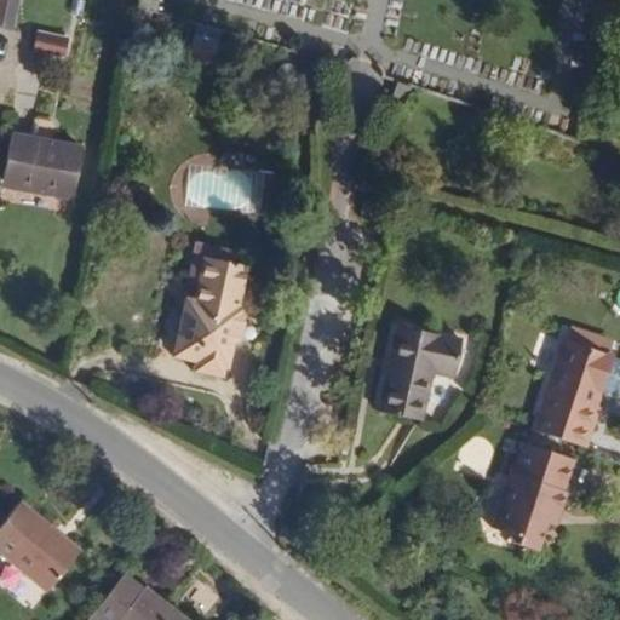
[(0,0),(0,24),(11,28),(16,0),(0,0)]
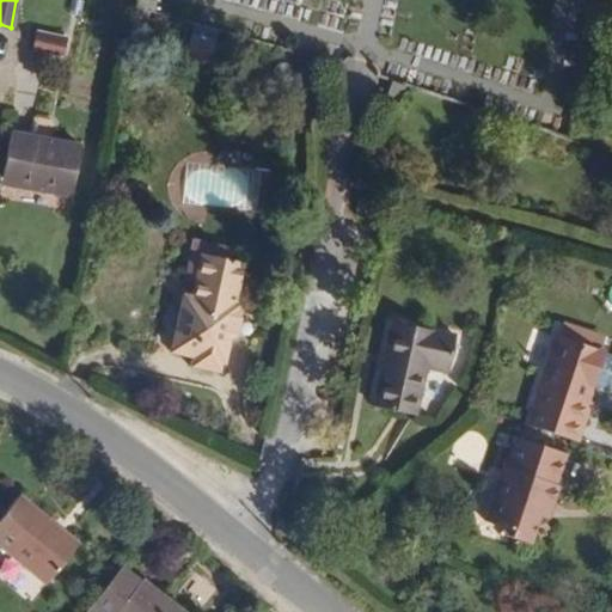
[(153,13),(155,0),(136,0),(135,8),(147,12),(153,13)]
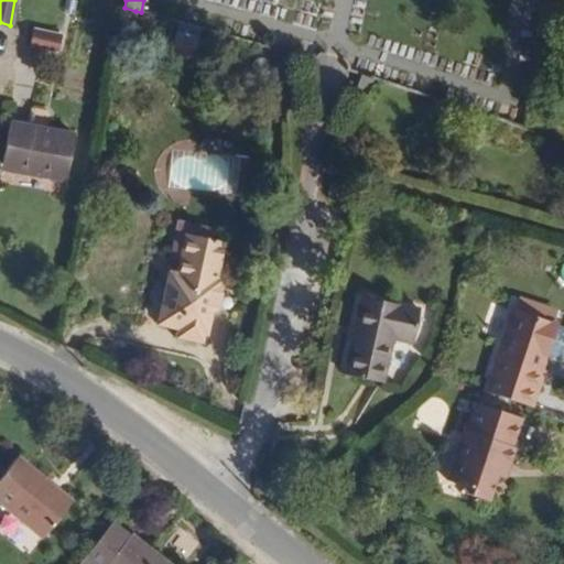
[(136,11),(125,8),(120,30),(131,32),(136,11)]
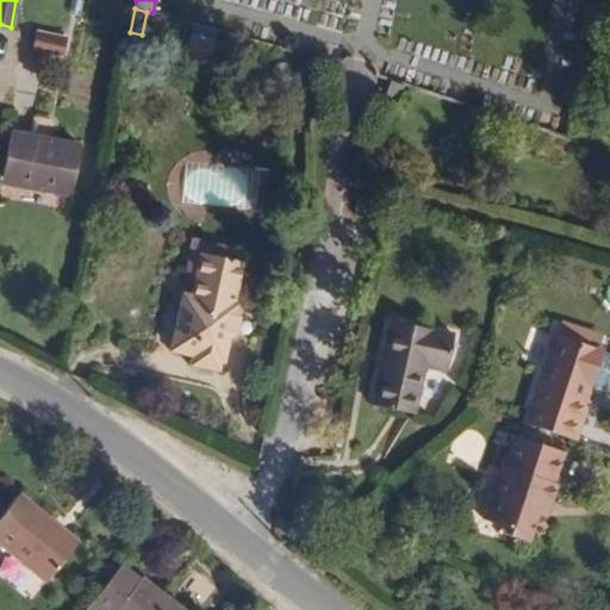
[(62,56),(66,38),(37,32),(33,50),(62,56)]
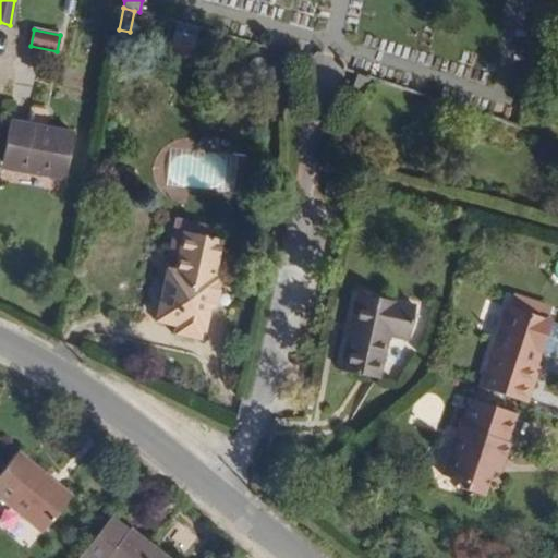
[(170,52),(193,58),(197,38),(176,34),(170,52)]
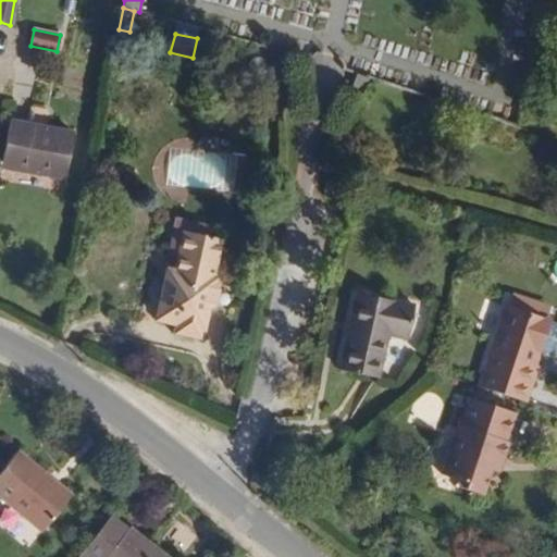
[(370,79),(357,76),(354,87),(367,90),(370,79)]
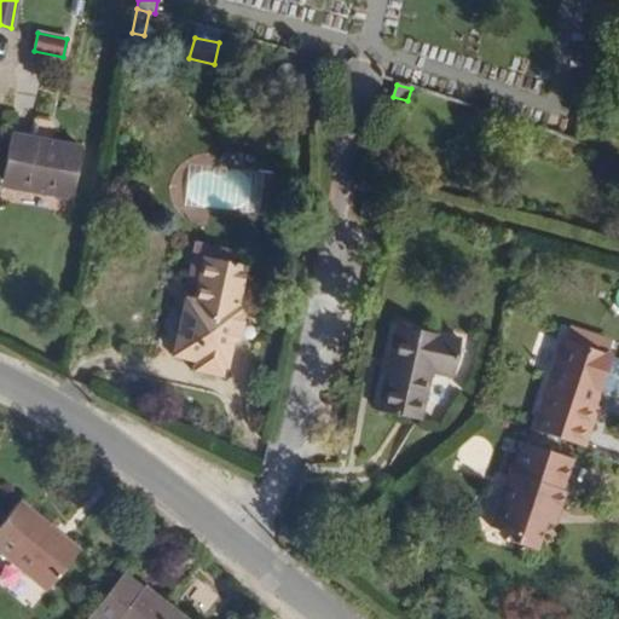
[(71,192),(80,148),(12,134),(4,180),(71,192)]
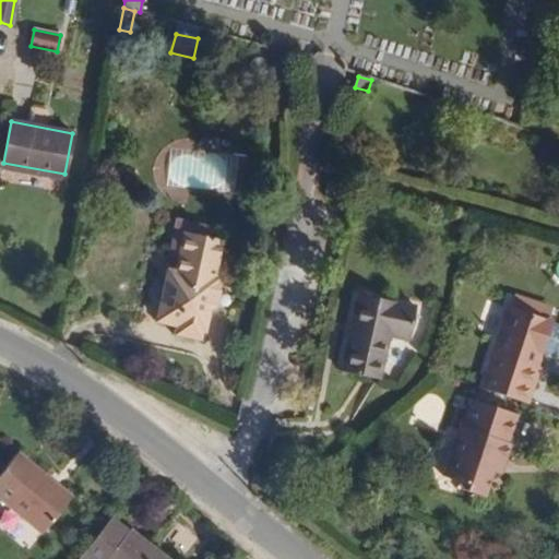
[(339,195),(342,182),(329,180),(325,192),(339,195)]
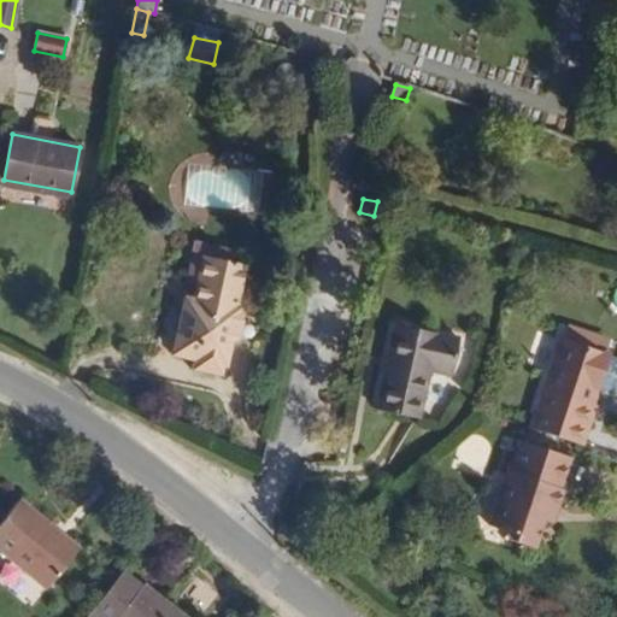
[(204,256),(231,262),(234,250),(195,241),(186,282),(198,285),(204,256)]
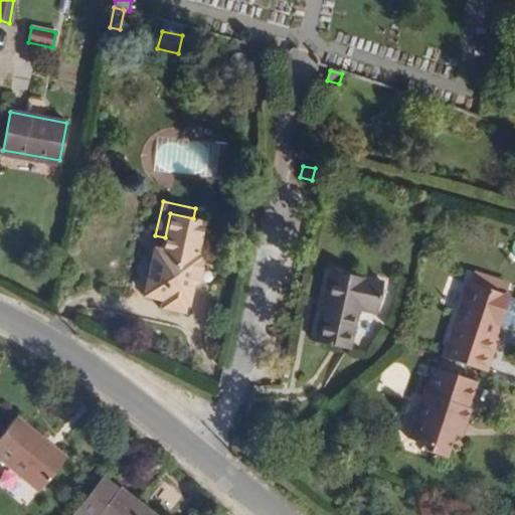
[(185,314),(205,221),(193,218),(170,213),(165,237),(162,251),(156,250),(147,295),(163,298),(161,309),(185,314)]
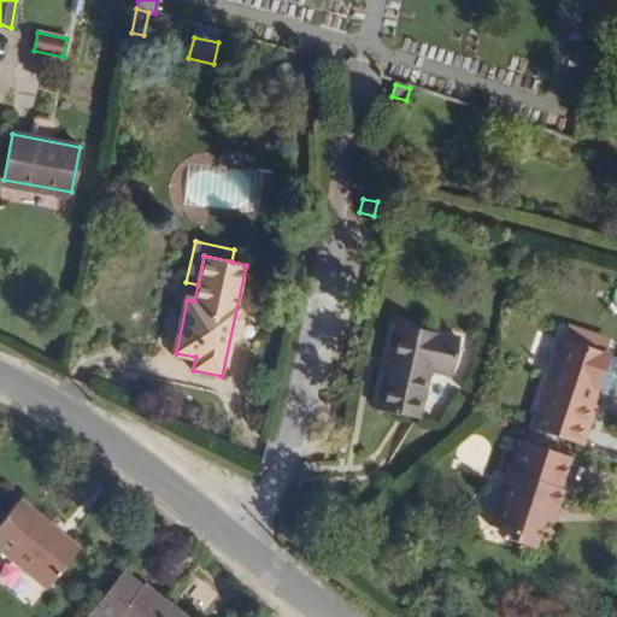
[(458,339),(394,324),(376,410),(418,418),(429,370),(451,375),(458,339)]
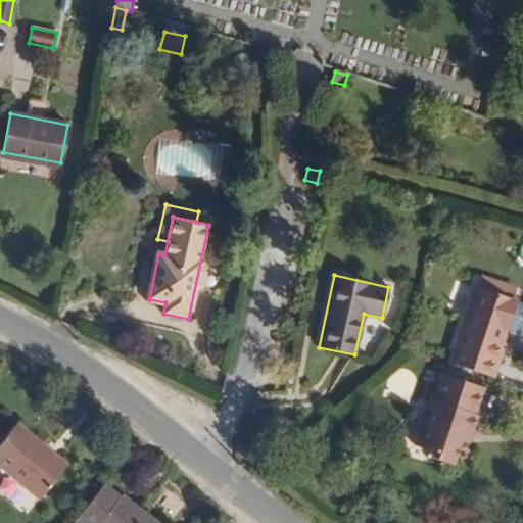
[(512,299),(515,288),(481,277),(478,288),(512,299)]
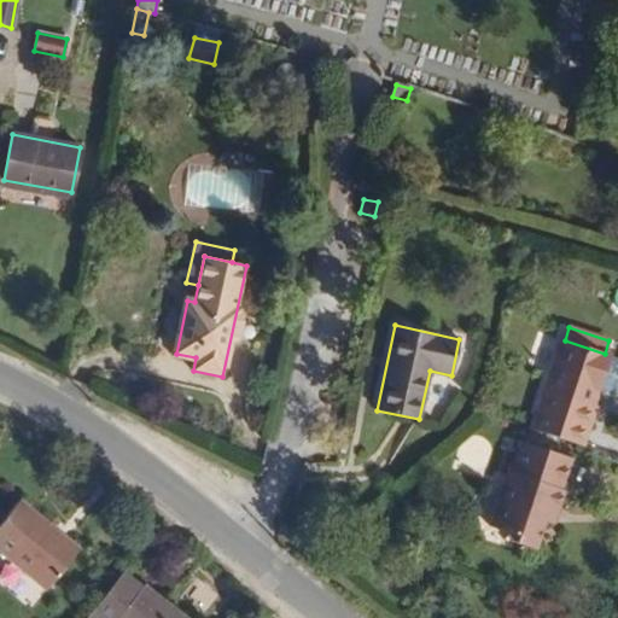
[(531,429),(583,445),(596,406),(588,403),(594,388),(596,389),(598,388),(617,394),(617,359),(607,356),(607,355),(605,354),(565,340),(561,339),(531,429)]
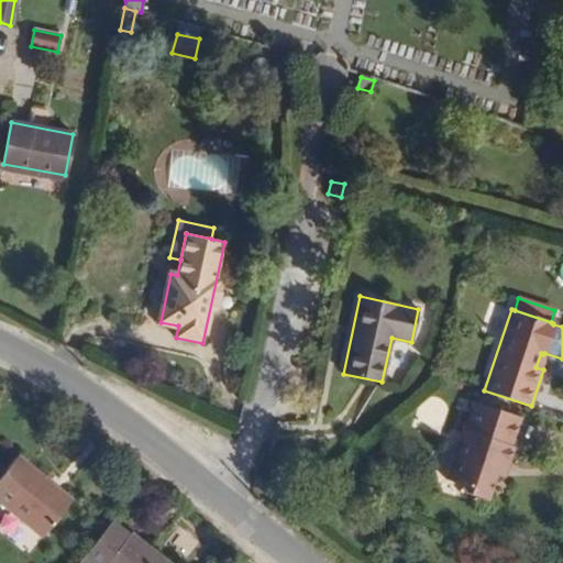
[(519,417),(475,403),(465,431),(463,430),(446,479),(471,488),(470,494),(486,500),(495,475),(499,476),(503,464),(506,465),(512,446),(510,445),(519,417)]
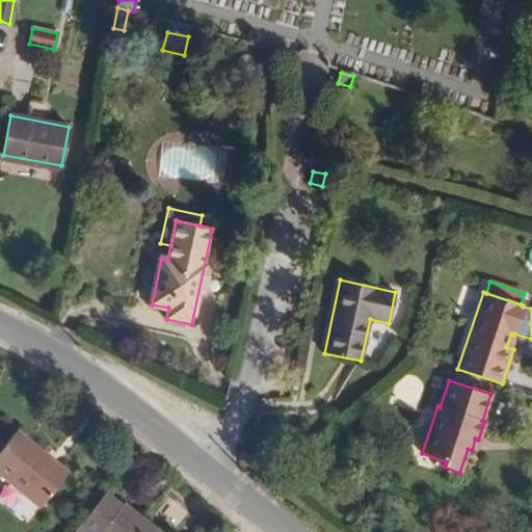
[(0,451),(0,474),(41,507),(69,474),(17,431),(0,451)]
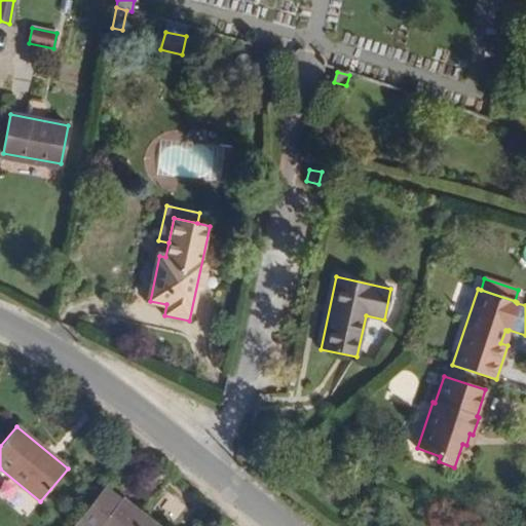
[(120,500),(104,488),(73,525),(156,525),(122,498),(120,500)]
